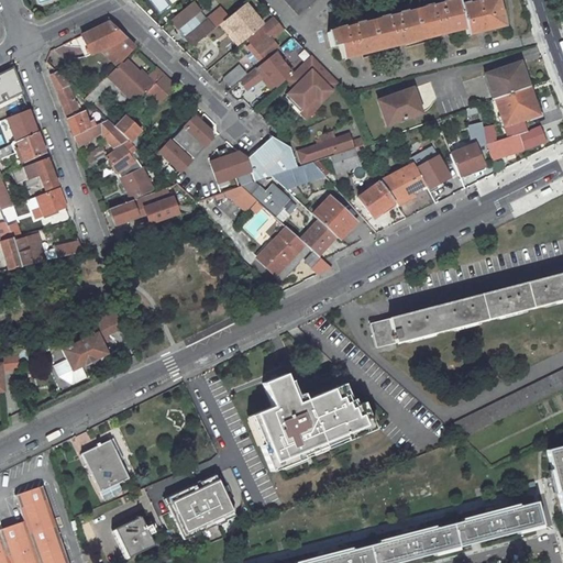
[(284,0),(299,15),(316,0),(284,0)]
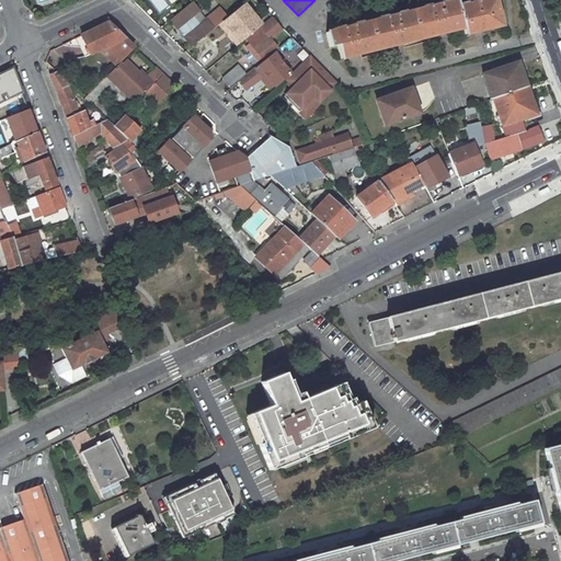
[(466,34),(501,25),(494,0),(483,0),(478,1),(468,4),(458,7),(458,3),(456,0),(455,0),(449,1),(441,3),(431,7),(422,9),(405,12),(398,14),(387,16),(378,19),(363,23),(355,25),(344,27),(335,30),(327,32),(331,47),(339,45),(341,58),(465,27),(466,34)]
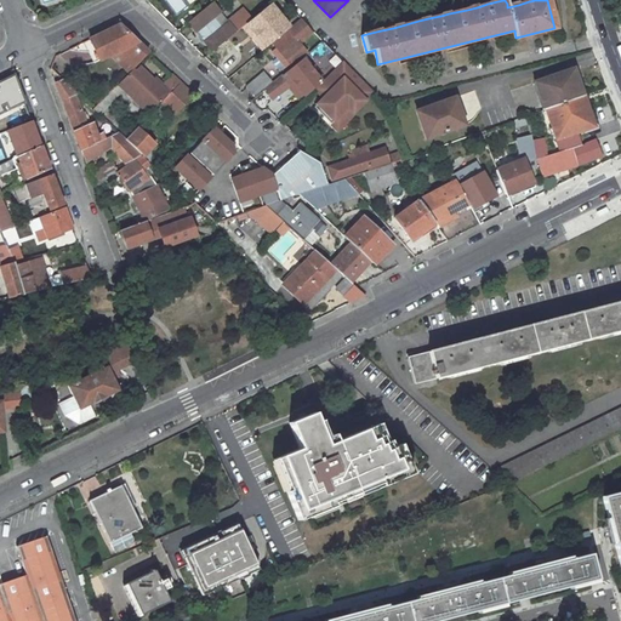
[(203,10),(188,22),(212,52),(227,40),(251,20),(243,11),(222,27),(215,18),(221,12),(212,3),(203,10)]
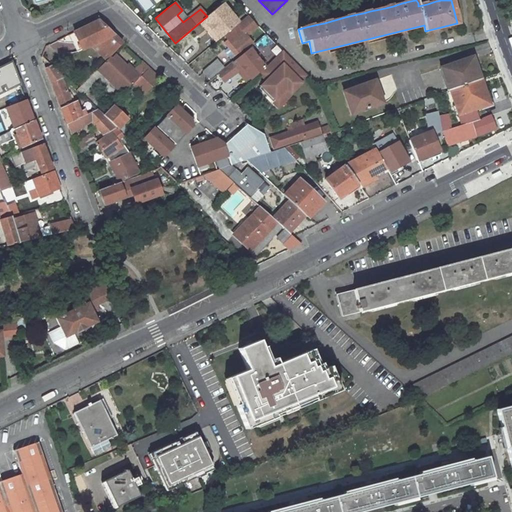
[(239,23),(223,3),(201,22),(207,30),(212,25),(222,37),(239,23)]
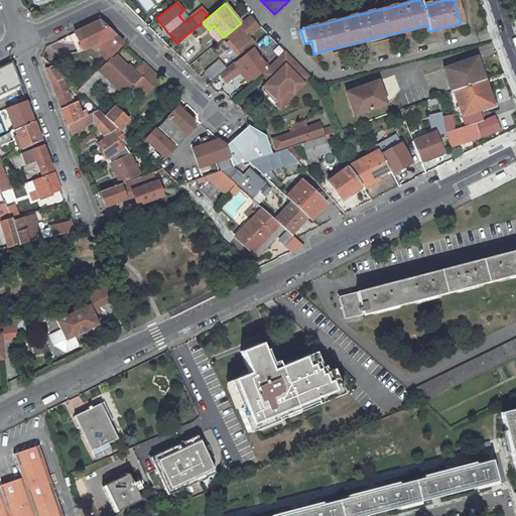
[(239,27),(228,37),(242,53),(255,42),(249,35),(260,26),(251,16),(239,26),(239,27)]
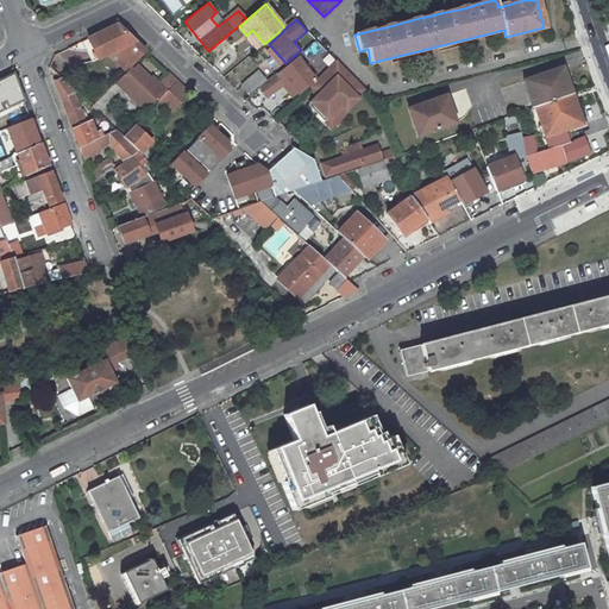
[(118,25),(88,39),(98,60),(108,54),(117,50),(132,66),(145,51),(118,25)]
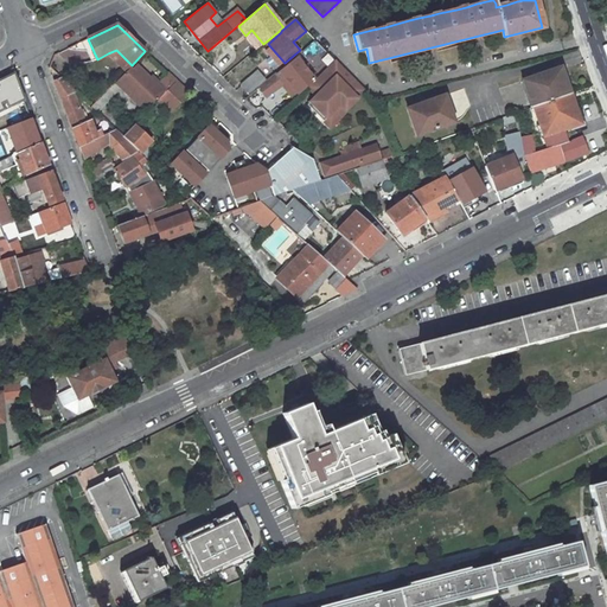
[(257,49),(263,44),(251,30),(246,36),(257,49)]
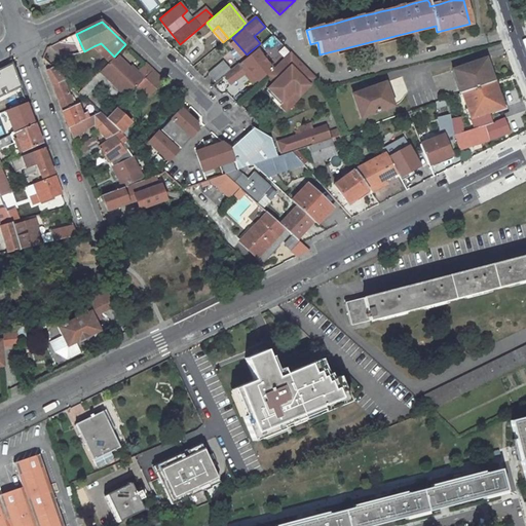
[(282,60),(289,51),(271,36),(264,44),(282,60)]
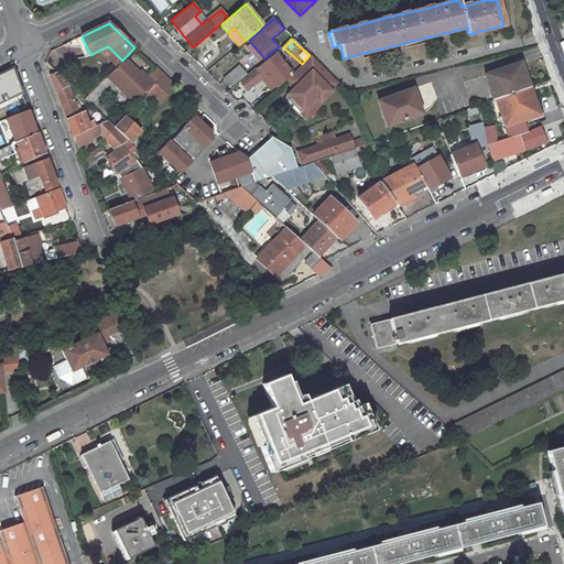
[(122,61),(108,46),(100,50),(117,66),(119,64),(122,61)]
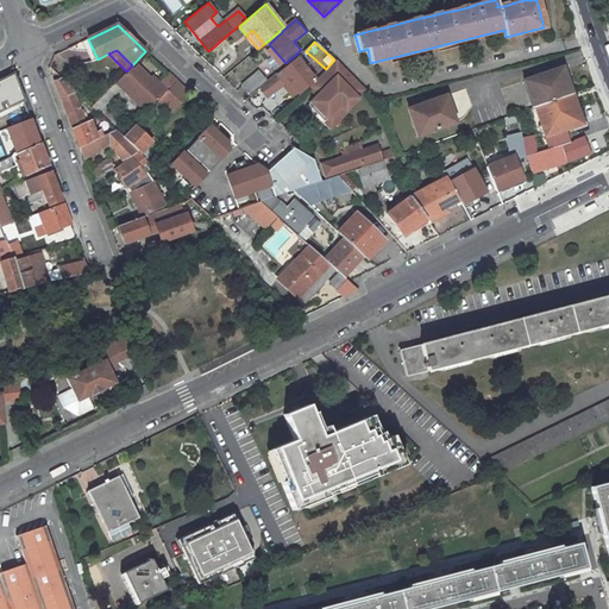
[(315,80),(294,57),(287,64),(288,66),(258,89),(265,98),(283,85),(288,80),(301,93),(308,87),(315,80)]
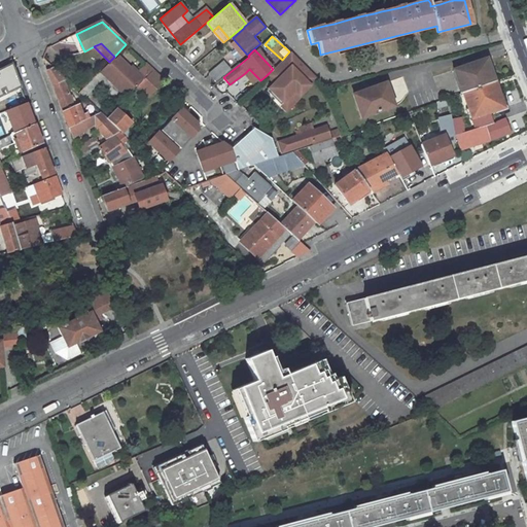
[(274,82),(267,90),(280,104),(294,91),(299,96),(316,78),(290,53),(273,69),(267,75),(274,82)]
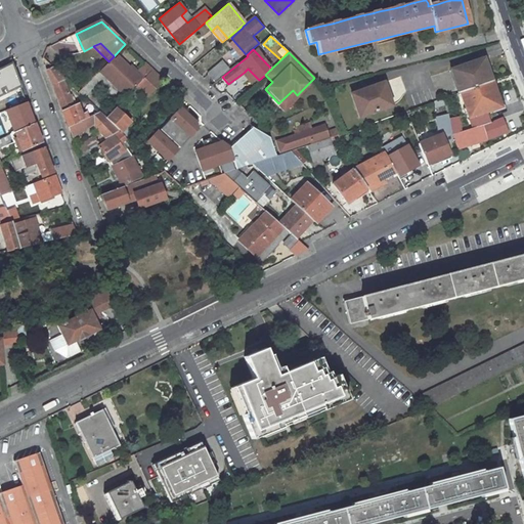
[(118,56),(115,59),(126,71),(129,68),(118,56)]
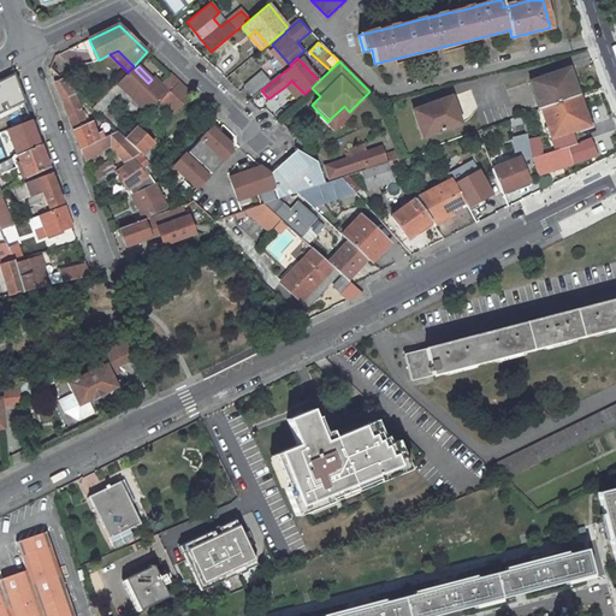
[(276,75),(268,66),(244,87),(252,95),(276,75)]
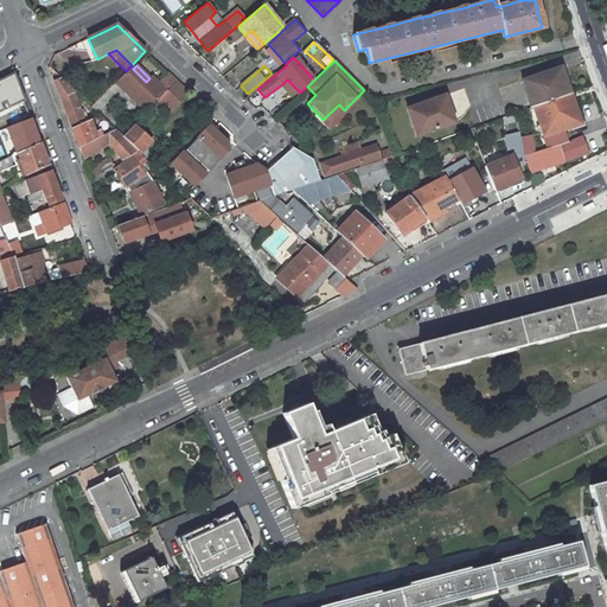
[(561,66),(523,80),(532,108),(570,95),(561,66)]
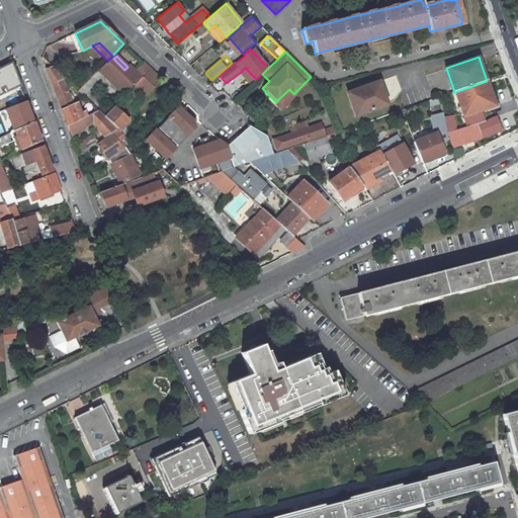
[(151,70),(144,63),(136,71),(130,65),(127,67),(124,70),(113,59),(109,59),(107,61),(99,70),(103,75),(124,96),(136,85),(151,70)]
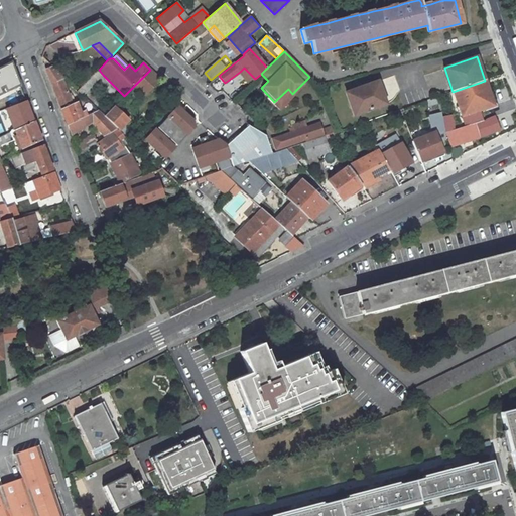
[(51,84),(63,79),(51,67),(45,70),(51,84)]
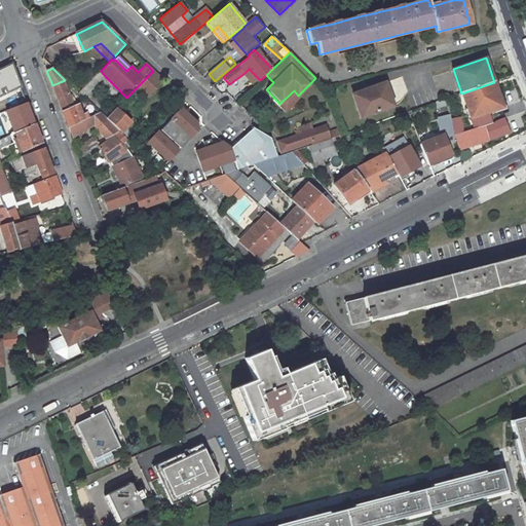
[(260,80),(249,69),(245,73),(256,85),(260,80)]
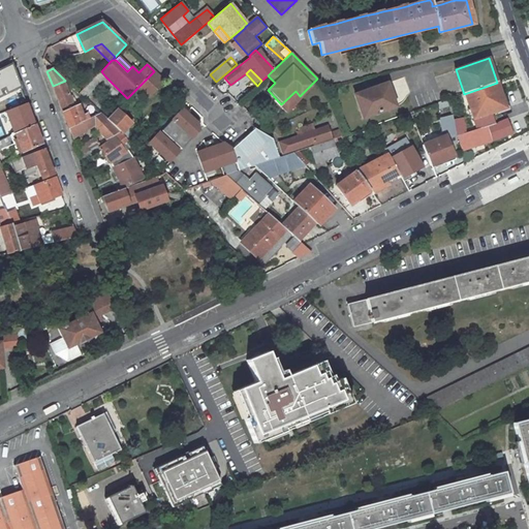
[(105,76),(101,71),(86,87),(87,89),(82,94),(99,111),(111,99),(100,90),(96,86),(104,78),(105,76)]
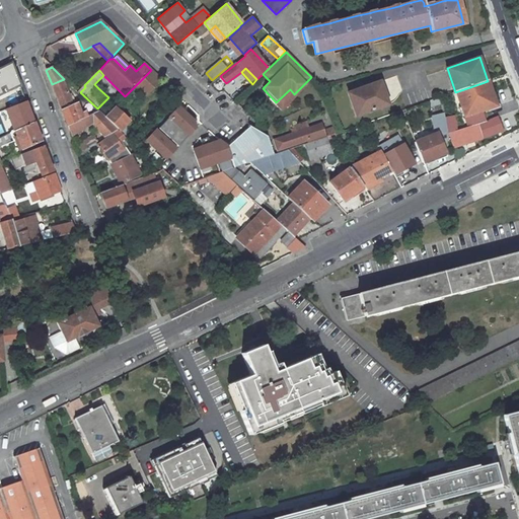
[(161,80),(151,70),(136,85),(146,95),(161,80)]
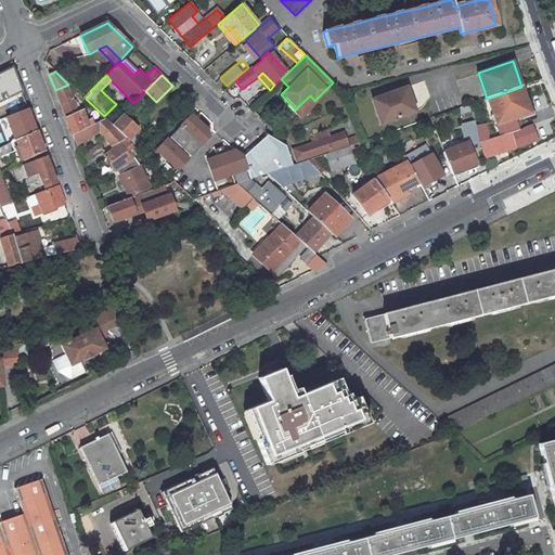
[(113,85),(110,81),(101,90),(105,94),(113,85)]
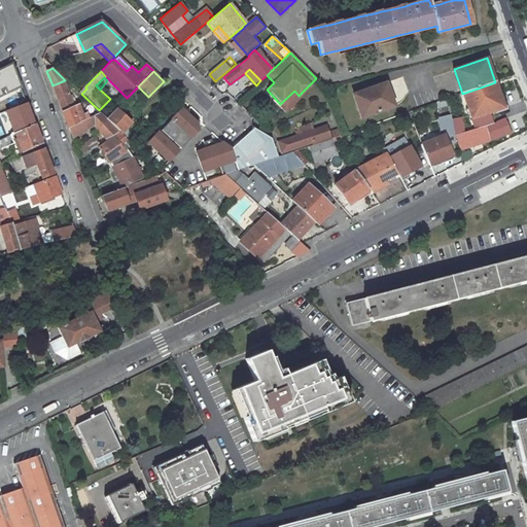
[(3,78),(0,79),(0,99),(1,99),(10,95),(3,78)]
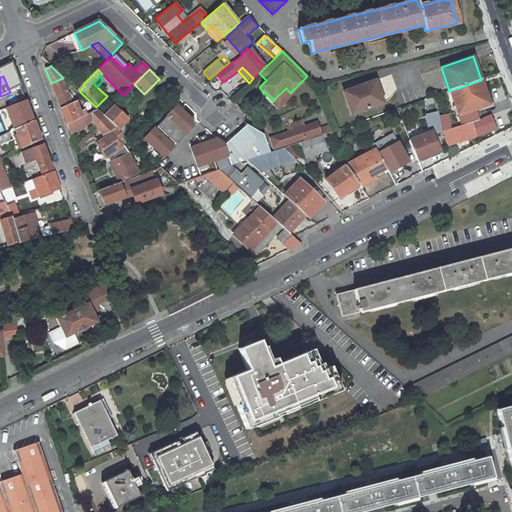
[(63,78),(51,83),(61,108),(71,103),(69,98),(65,87),(69,84),(63,78)]
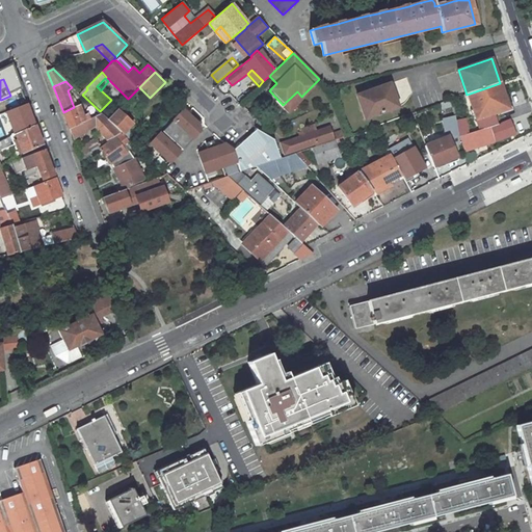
[(365,118),(398,107),(390,83),(356,95),(365,118)]
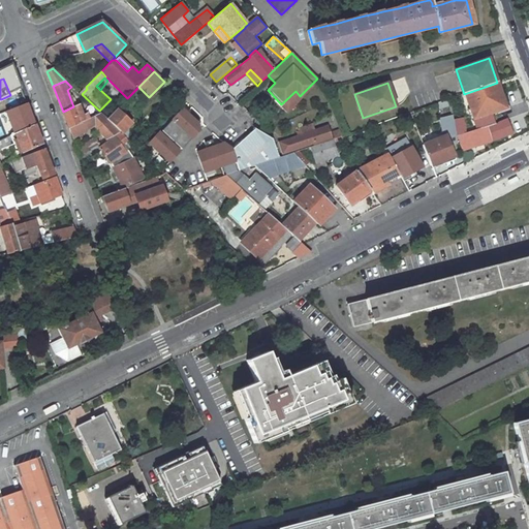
[(506,107),(497,83),(464,94),(474,121),(477,129),(489,125),(495,123),(492,113),(506,107)]
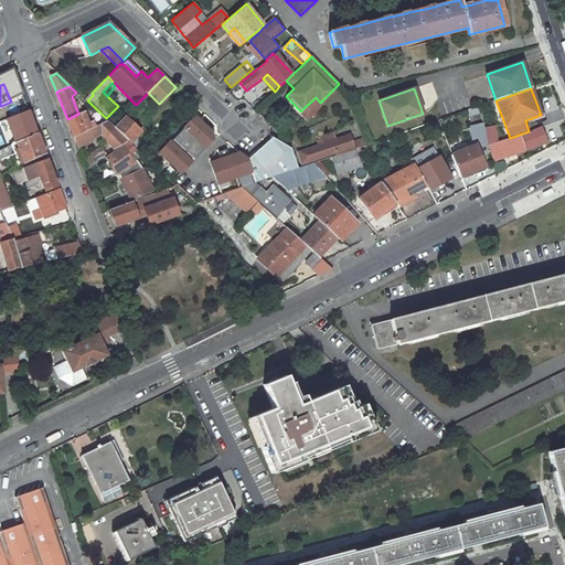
[(306,117),(320,103),(316,97),(300,112),(306,117)]
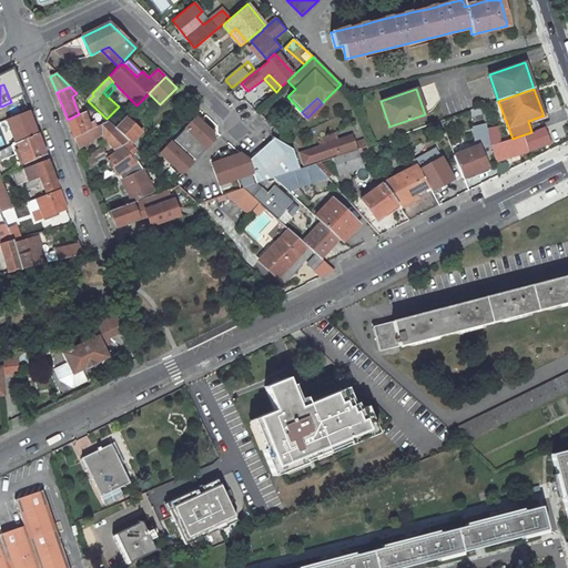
[(458,99),(446,103),(450,114),(463,110),(458,99)]
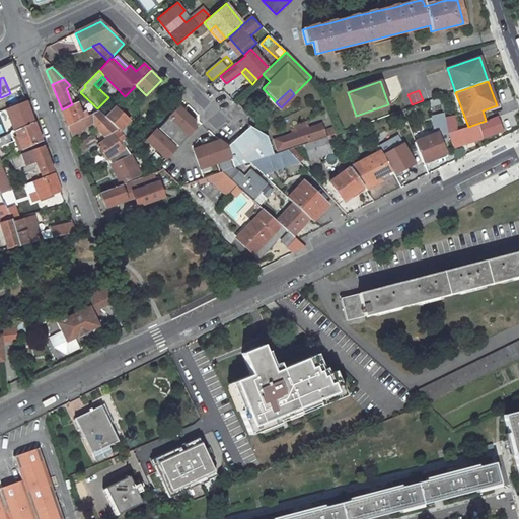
[(441,96),(430,100),(431,106),(442,103),(441,96)]
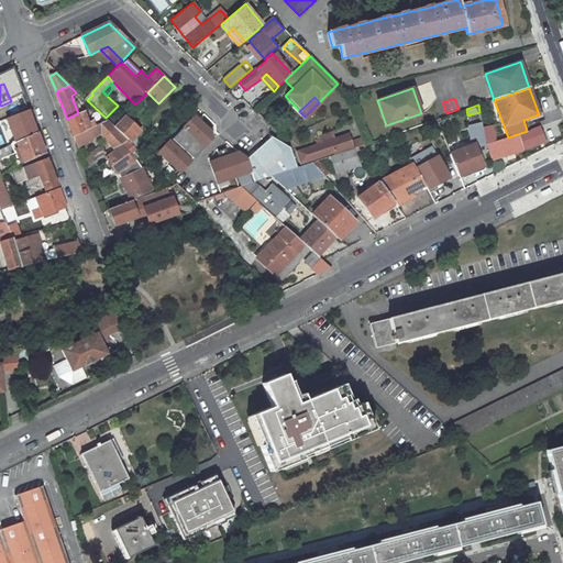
[(88,123),(84,110),(81,111),(78,113),(67,119),(74,136),(90,129),(88,123)]
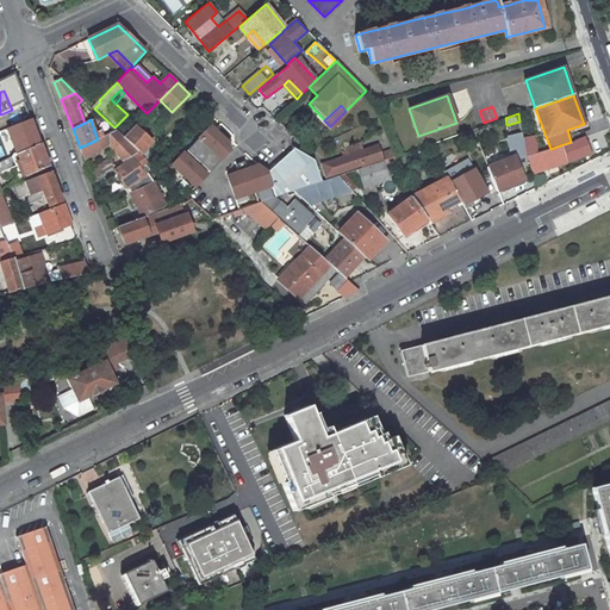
[(23,124),(32,147),(41,143),(32,120),(23,124)]
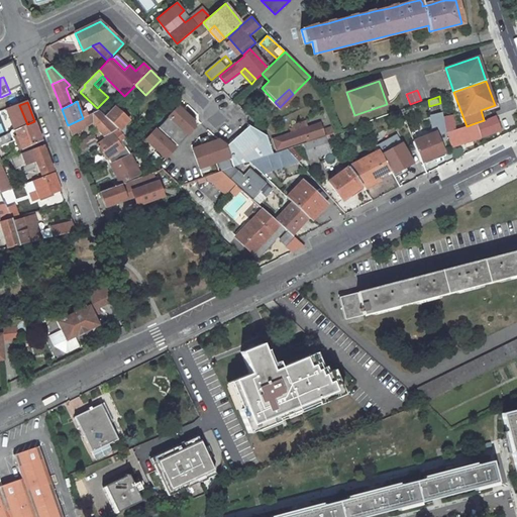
[(129,120),(114,106),(105,116),(118,129),(120,130),(125,125),(129,120)]
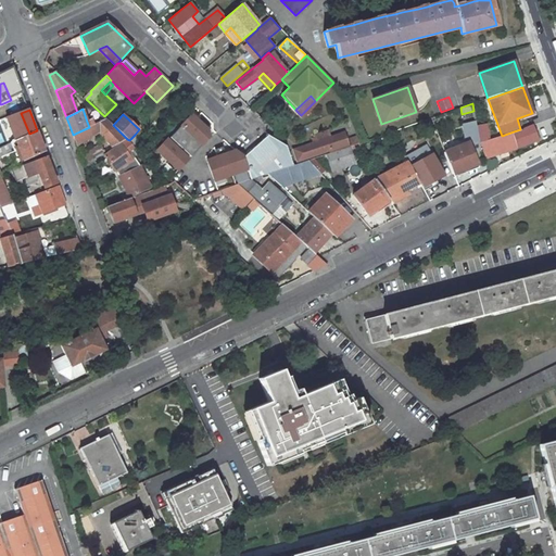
[(210,136),(207,129),(191,114),(171,137),(191,156),(210,136)]
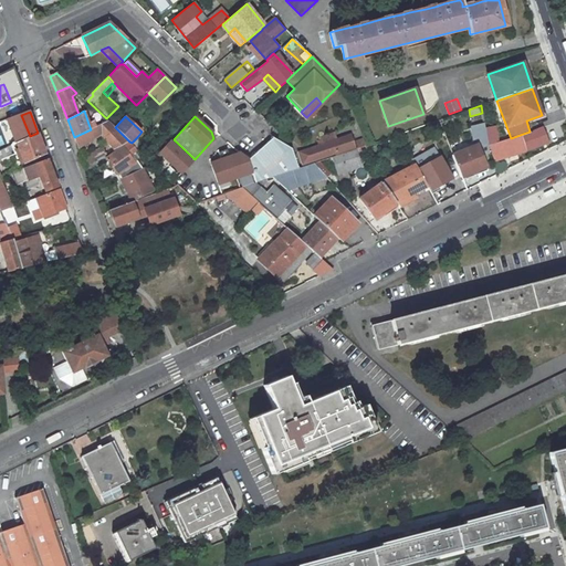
[(103,117),(88,124),(91,129),(107,121),(103,117)]
